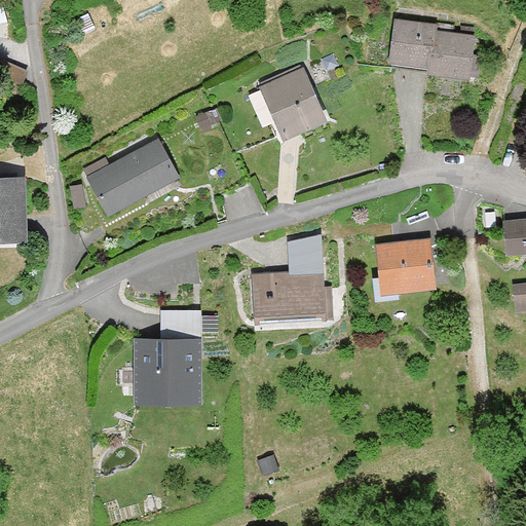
[(474,35),(436,31),(436,25),(393,21),(389,65),(428,69),(428,75),(470,79),(474,35)]
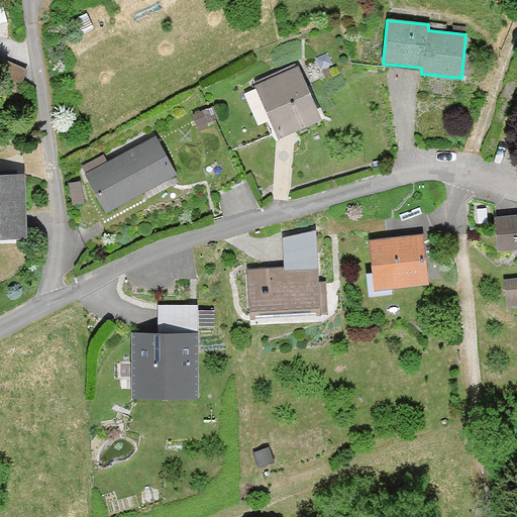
[(320,119),(298,65),(255,83),(278,137),(320,119)]
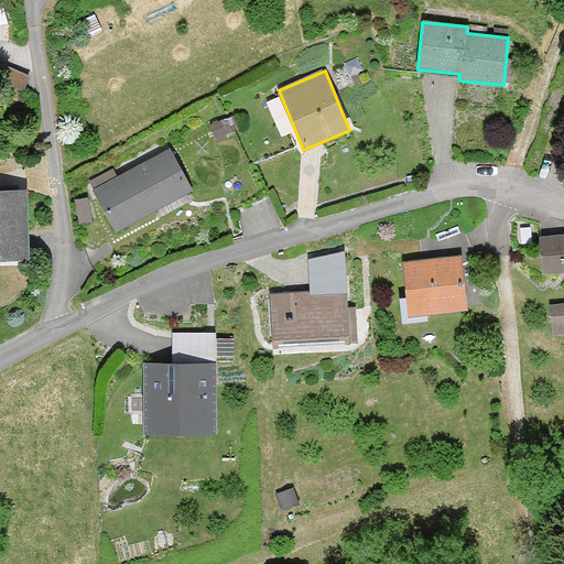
[(116,231),(193,188),(167,142),(90,185),(116,231)]
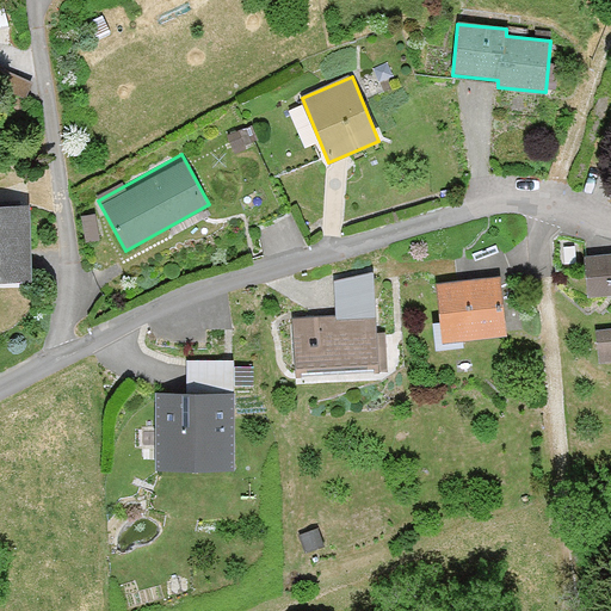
[(0,282),(32,282),(30,205),(0,205),(0,282)]
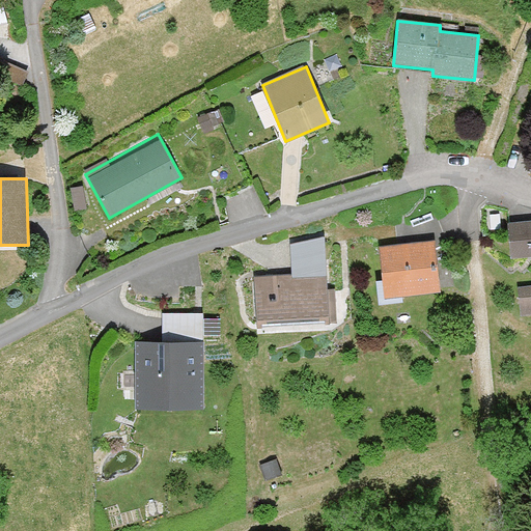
[(530,221),(507,223),(509,252),(530,250),(530,221)]
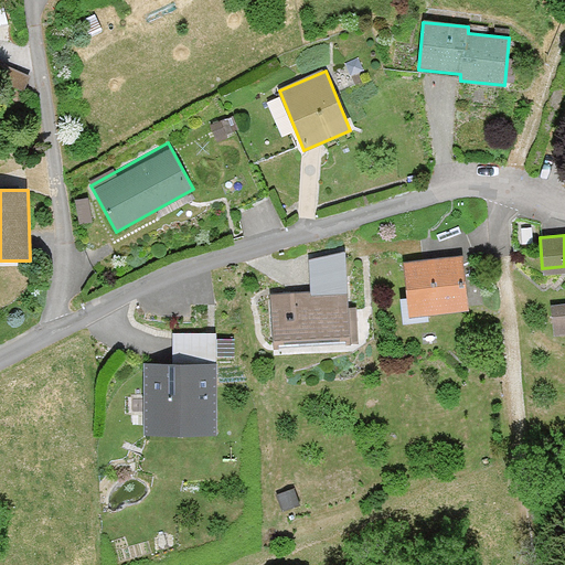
[(408,317),(470,312),(466,256),(403,260),(408,317)]
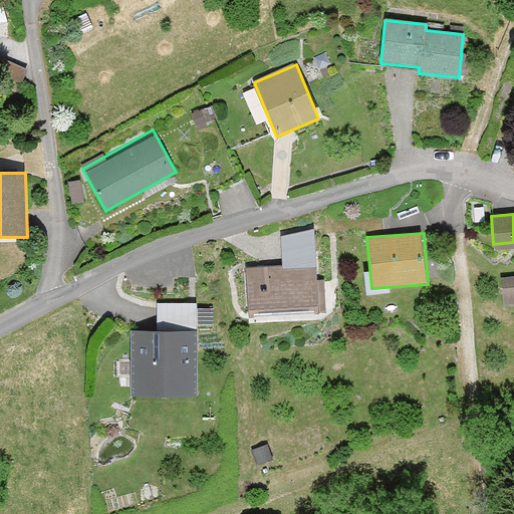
[(247,313),(320,311),(319,250),(246,251),(247,313)]
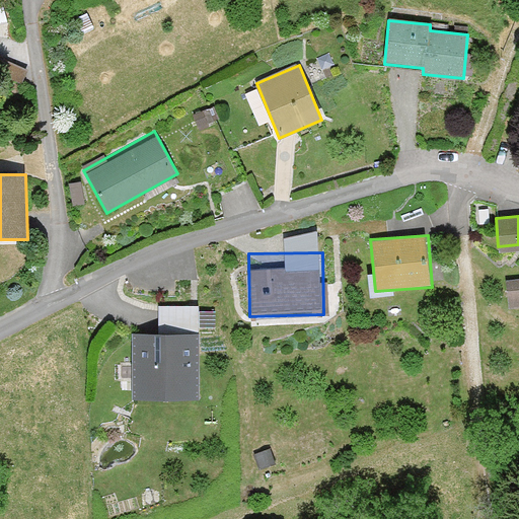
[(509,306),(518,304),(518,278),(506,280),(509,306)]
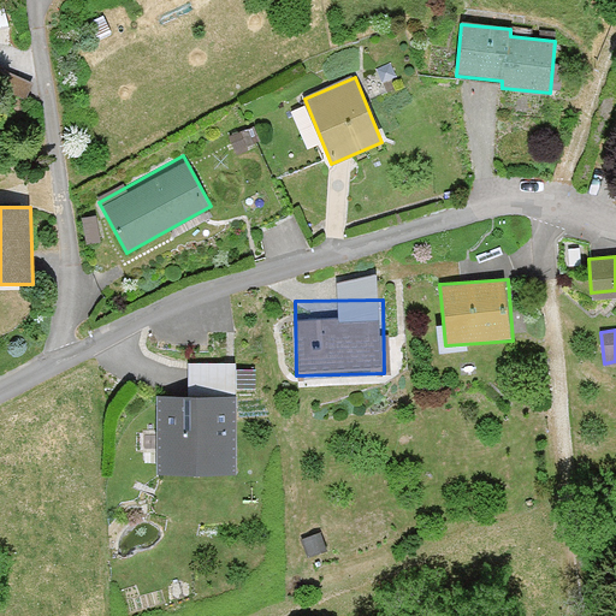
[(189,363),(189,397),(159,397),(159,478),(237,478),(236,362),(189,363)]
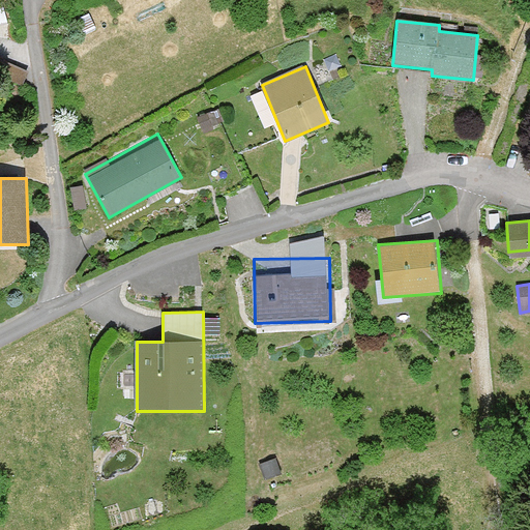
All buildings are outlined.
